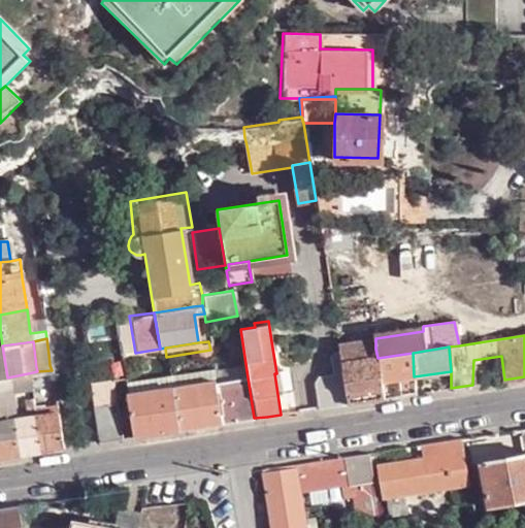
[(365,401),(382,398),(380,382),(378,358),(375,349),(340,354),(341,363),(350,362),(352,370),(342,372),(349,403),(365,401)]
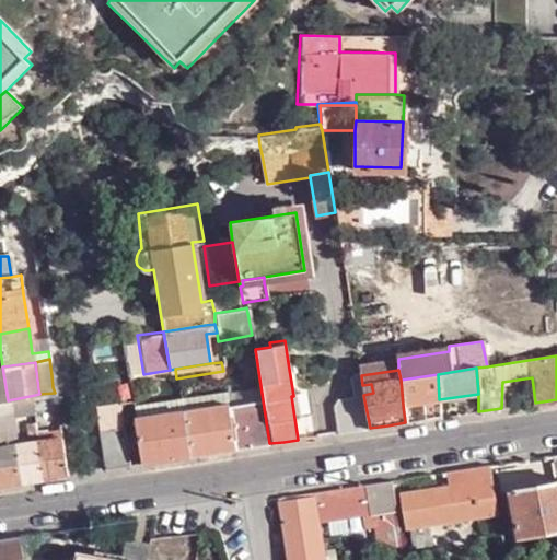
[(351,397),(363,395),(362,385),(361,375),(360,374),(348,375),(351,397)]
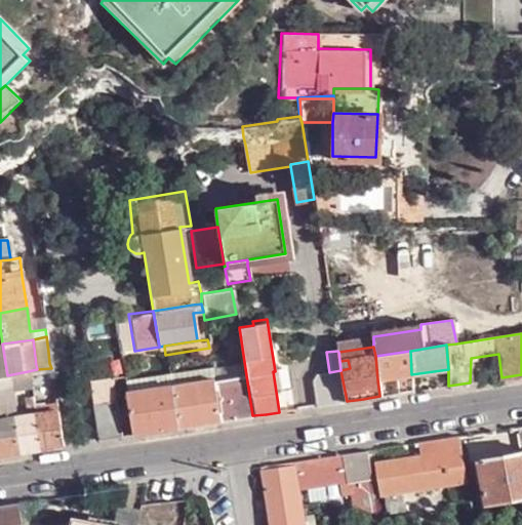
[(397,394),(413,392),(411,374),(410,351),(375,356),(377,379),(395,376),(397,394)]
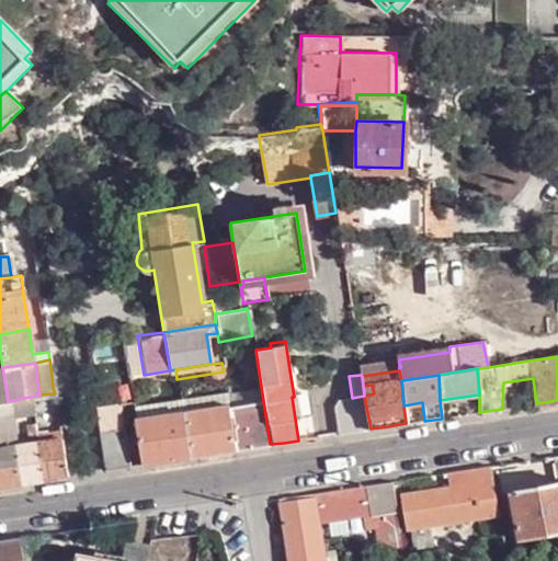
[(247,390),(227,395),(228,404),(229,407),(248,402),(263,401),(261,388),(247,390)]
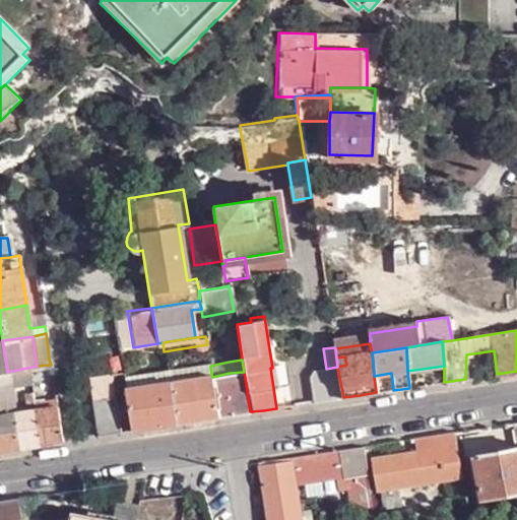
[(210,366),(209,364),(167,370),(169,381),(211,375),(210,366)]
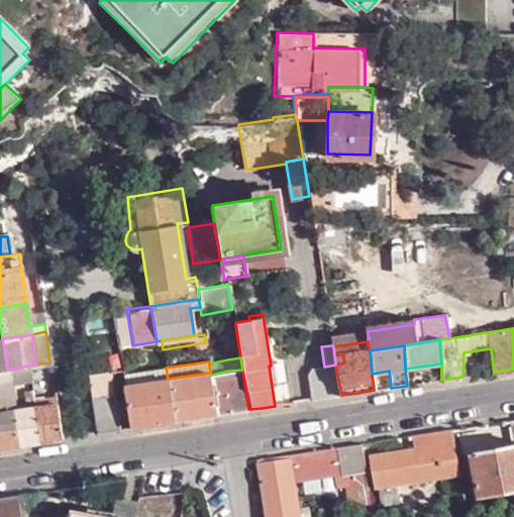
[(309,400),(341,395),(335,365),(324,367),(309,370),(305,376),(309,400)]
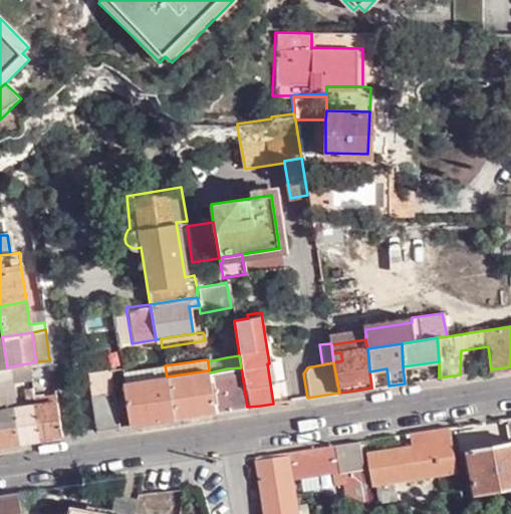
[(27,363),(7,367),(9,380),(29,378),(27,363)]
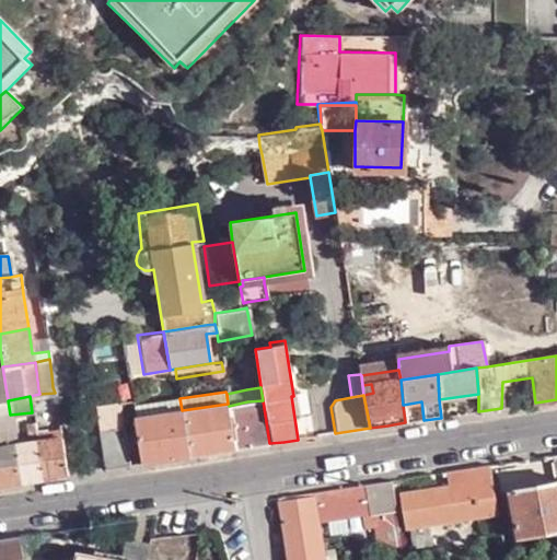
[(182,410),(180,398),(132,406),(135,417),(144,416),(182,410)]
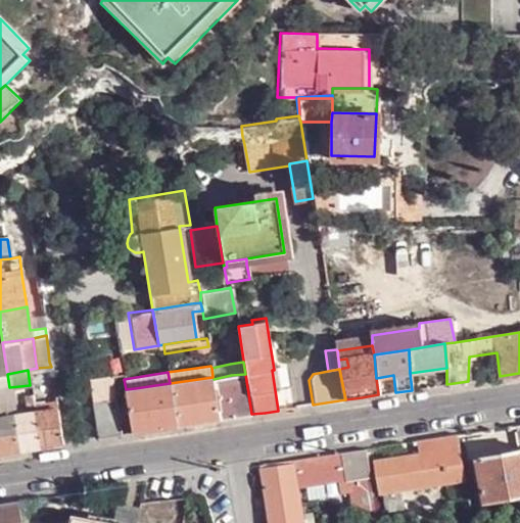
[(9,387),(7,374),(0,374),(0,452),(1,452),(17,449),(12,415),(9,387)]
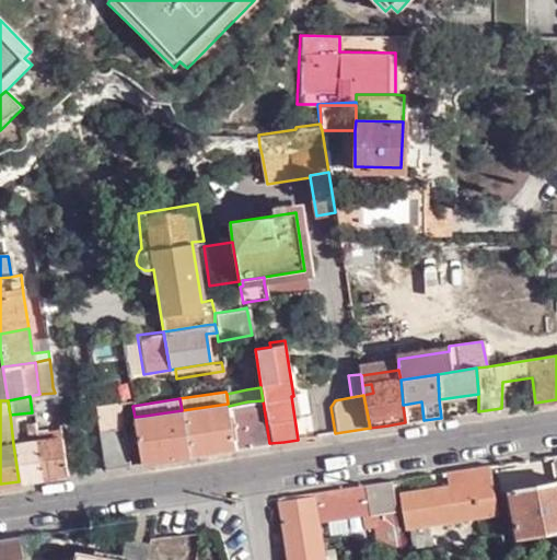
[(229,406),(235,448),(252,446),(269,443),(263,400),(247,401),(229,406)]
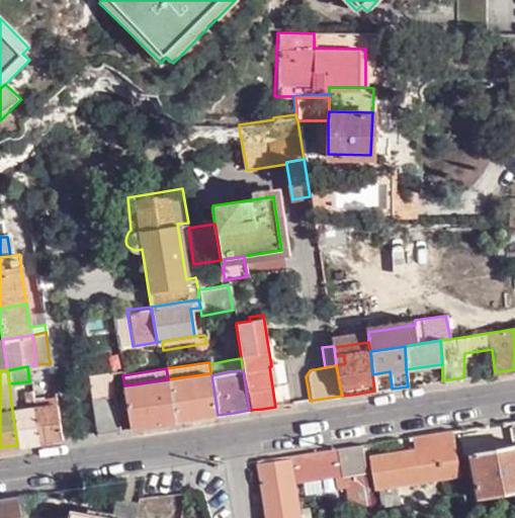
[(107,373),(87,376),(91,399),(111,395),(107,373)]
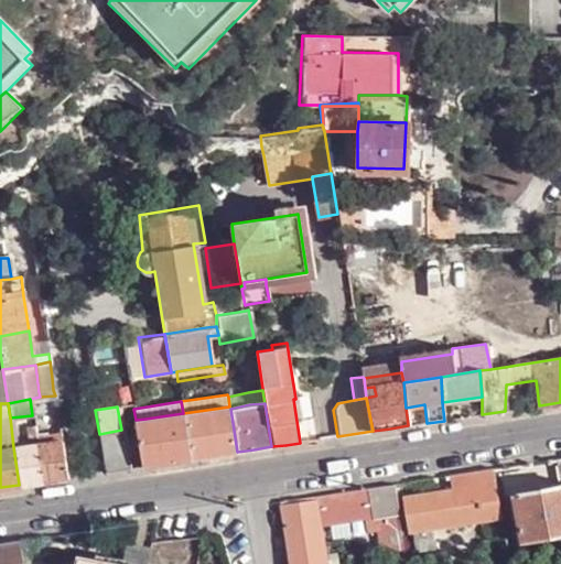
[(183,413),(190,458),(212,455),(237,452),(230,409),(229,407),(183,413)]
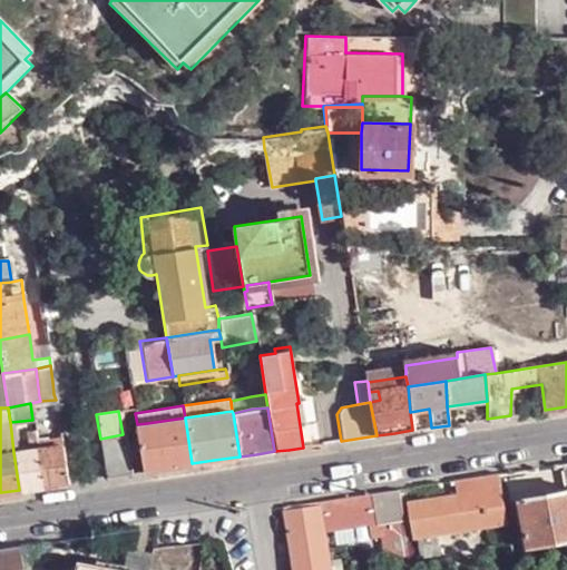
[(137,424),(144,471),(168,468),(192,463),(185,418),(147,423),(137,424)]
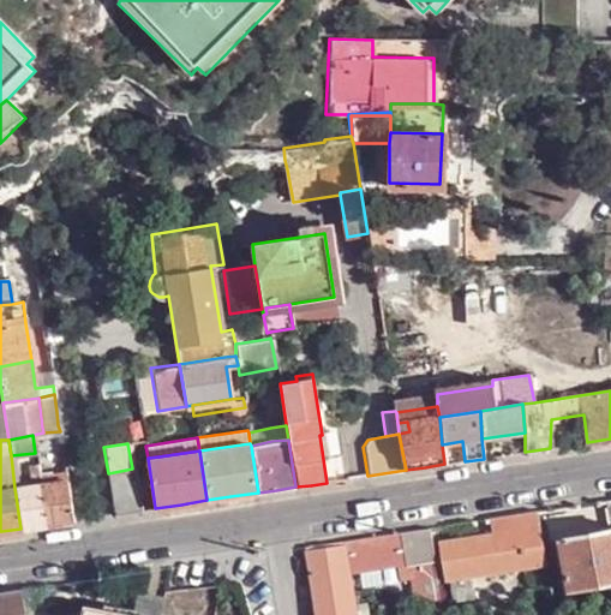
[(35,453),(11,455),(15,488),(30,485),(28,465),(37,464),(35,453)]
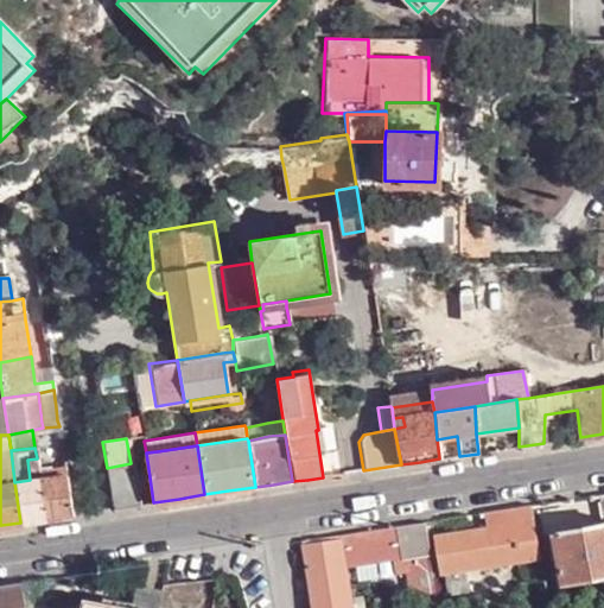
[(49,456),(37,458),(38,470),(48,469),(64,467),(63,456),(50,458),(49,456)]
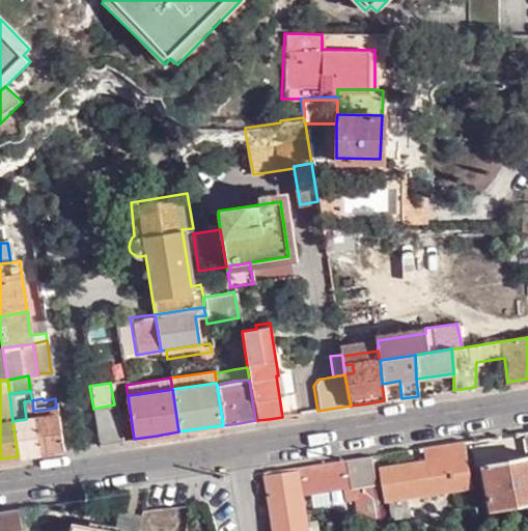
[(12,421),(18,456),(42,452),(63,450),(56,408),(42,410),(33,411),(32,400),(24,401),(26,419),(12,421)]
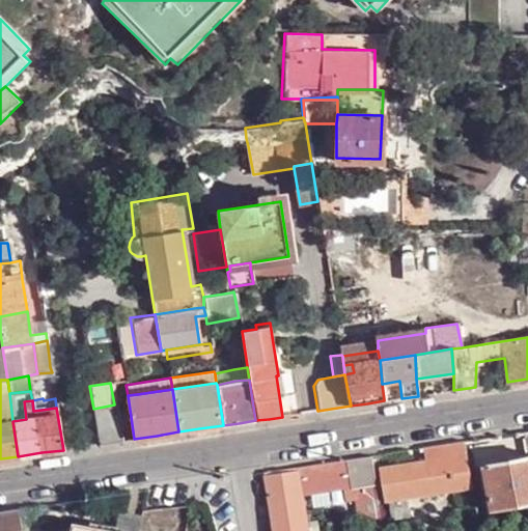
[(93,409),(98,445),(109,443),(119,441),(114,404),(93,409)]
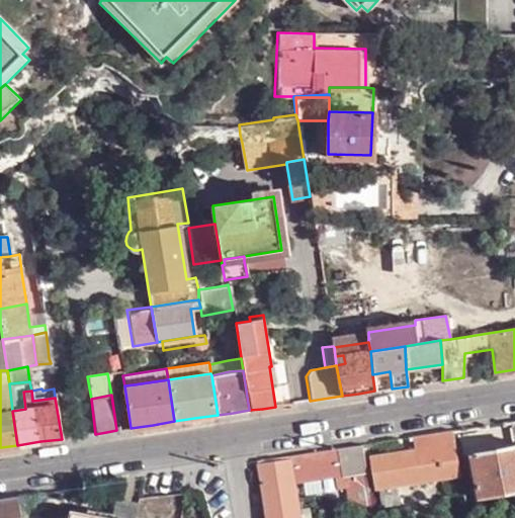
[(395,485),(458,475),(450,431),(412,437),(414,448),(369,456),(374,488),(377,488),(395,485)]
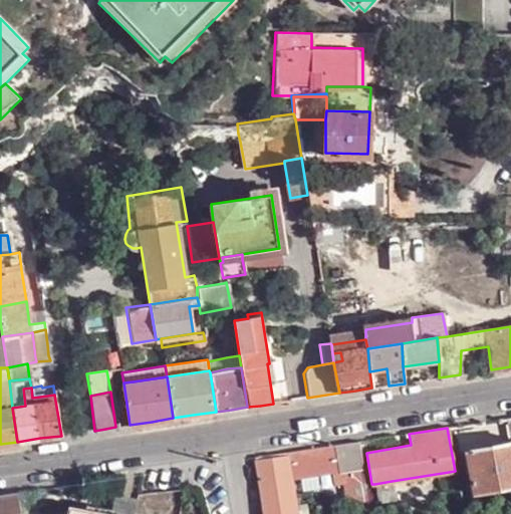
[(361,468),(357,442),(333,445),(336,462),(337,472),(347,470),(361,468)]
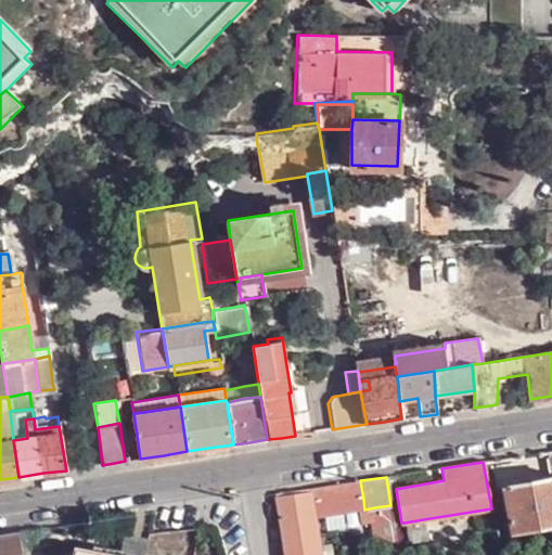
[(551,477),(550,478),(503,487),(512,532),(549,527),(551,526),(551,477)]
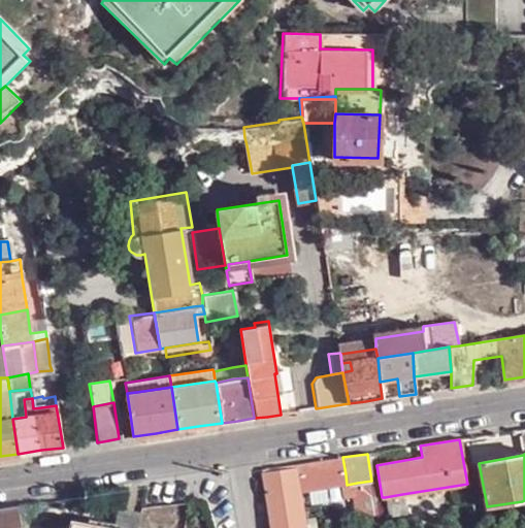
[(299,482),(346,474),(342,457),(319,461),(296,464),(299,482)]
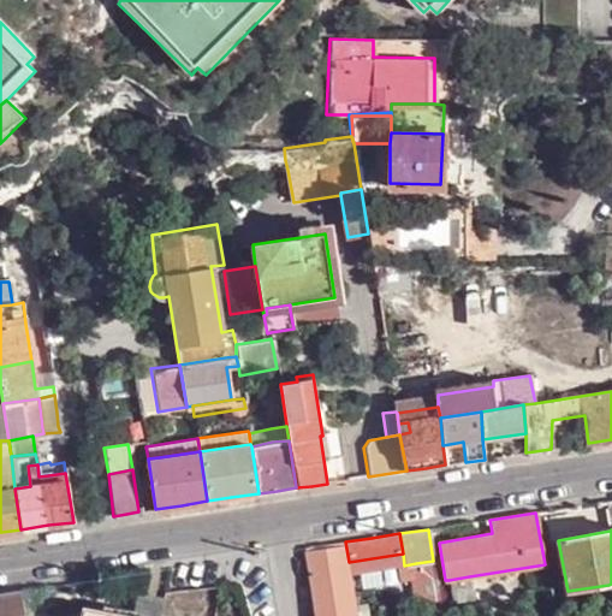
[(349,562),(345,542),(306,549),(315,615),(356,615),(355,604),(349,562)]
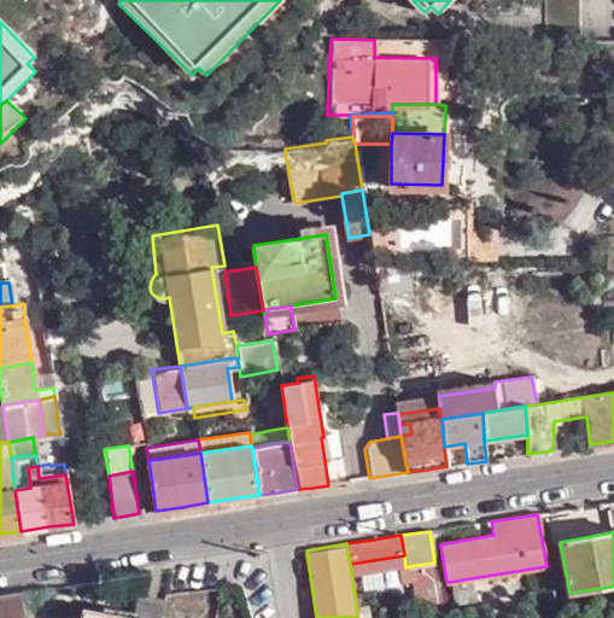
[(419,571),(420,577),(437,575),(434,563),(417,565),(419,571)]
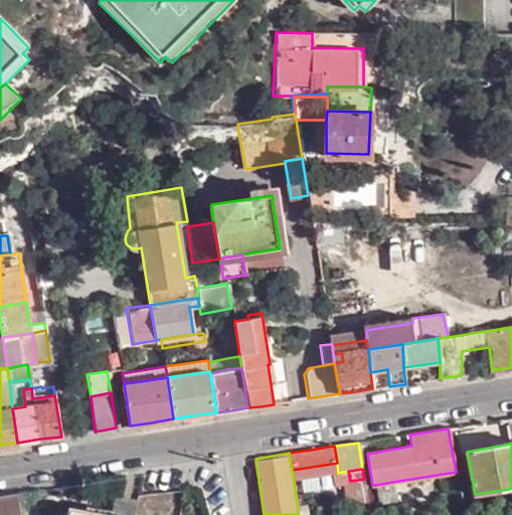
[(395,502),(392,482),(375,485),(379,504),(395,502)]
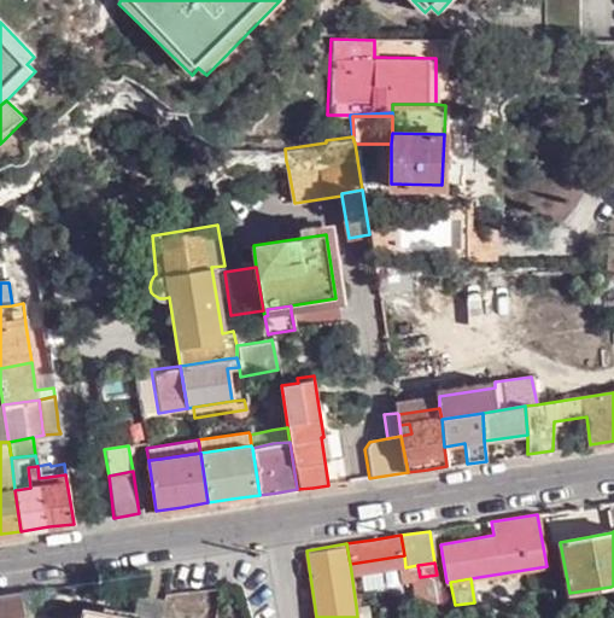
[(0,617),(24,617),(21,593),(0,596),(0,617)]
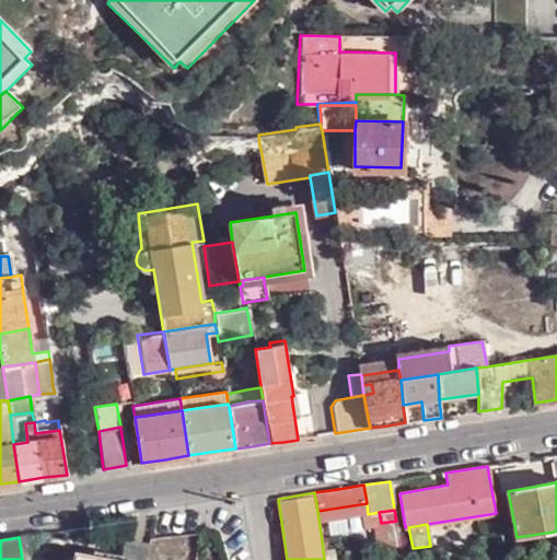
[(122,543),(117,559),(143,559),(147,547),(122,543)]
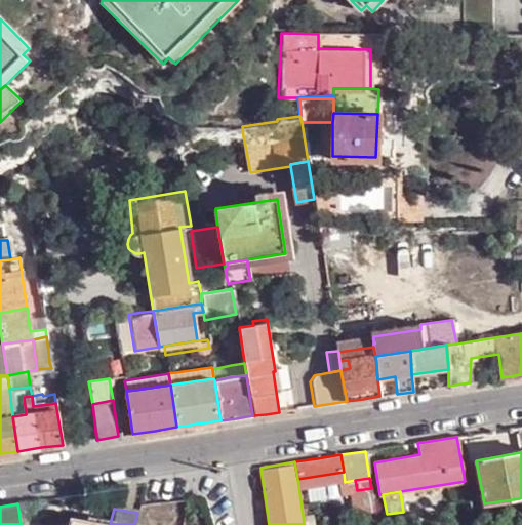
[(364,524),(376,524),(374,509),(362,511),(364,524)]
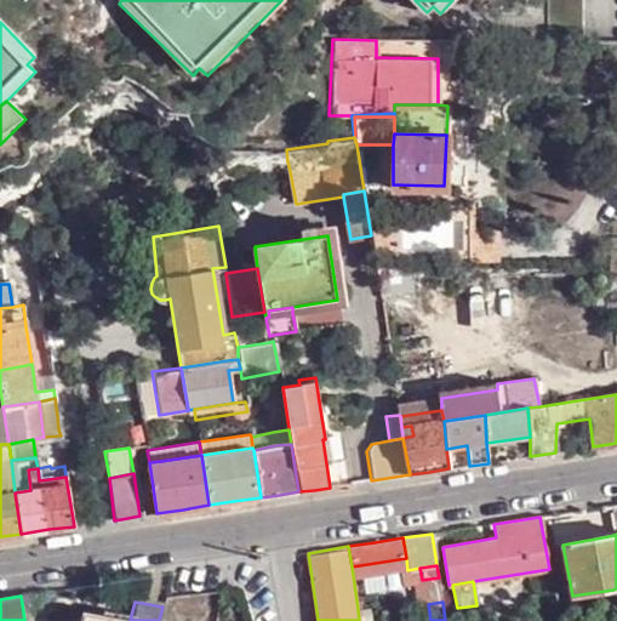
[(359,620),(371,620),(370,608),(358,609),(359,620)]
